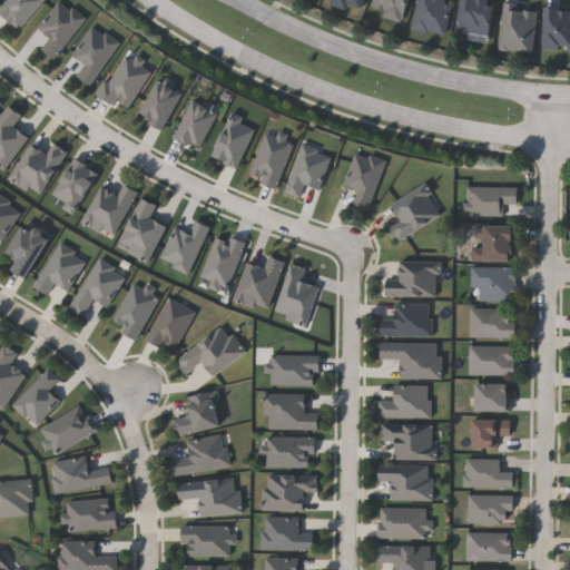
[(366,0),(363,11),(330,0),(366,0)]
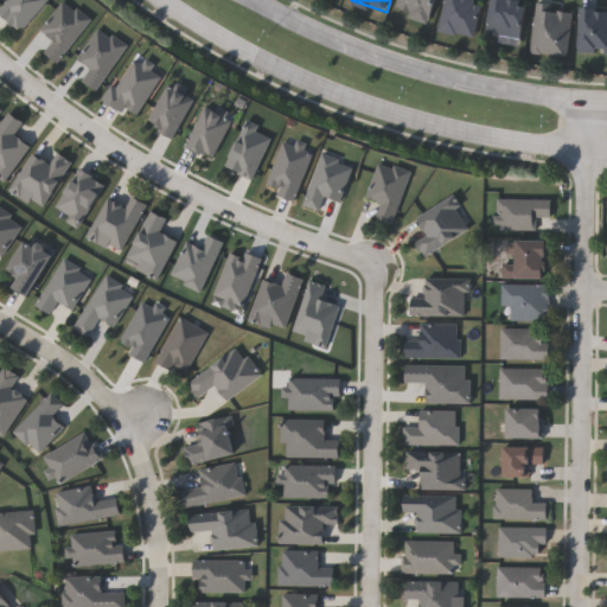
[(436,0),(432,21),(397,12),(400,0),(436,0)]
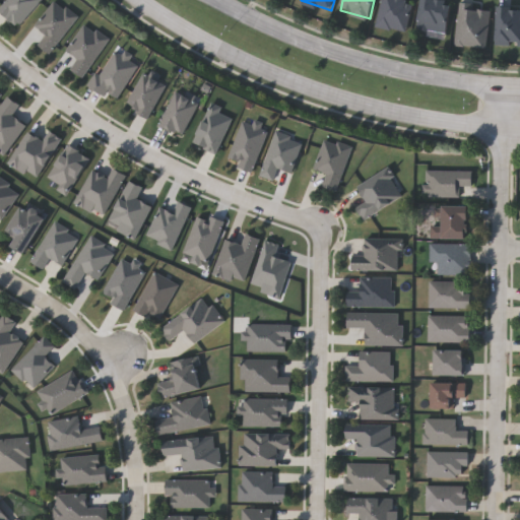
[(411,0),(407,31),(378,25),(382,0),(411,0)]
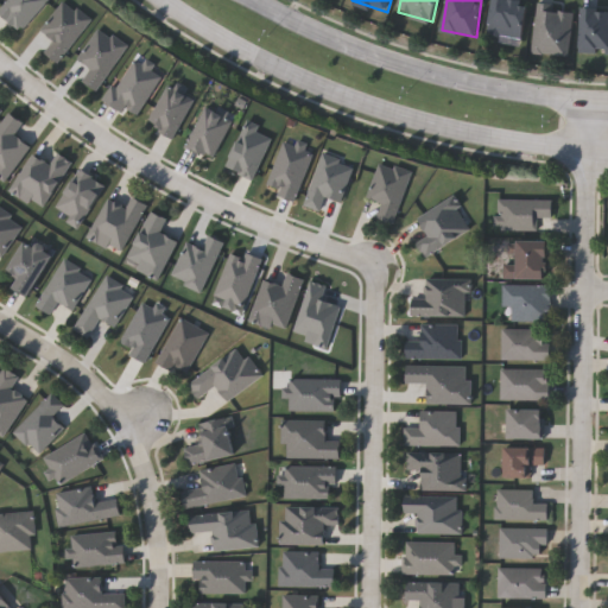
[(527,0),(523,38),(489,32),(494,0),(527,0)]
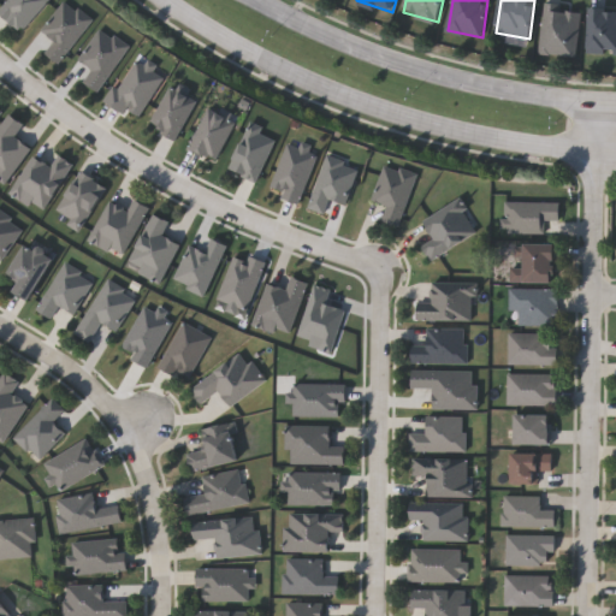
[(576,57),(539,53),(544,4),(581,7),(576,57)]
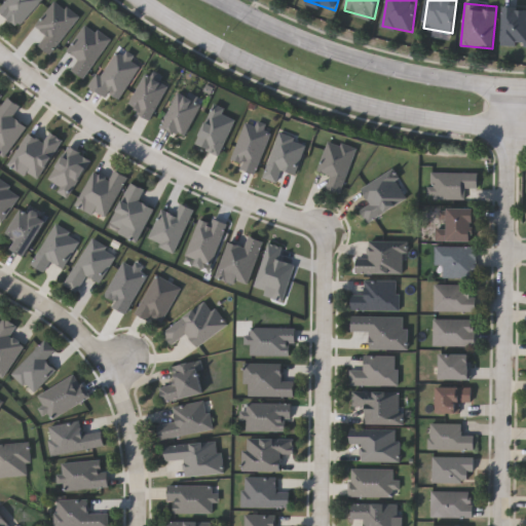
[(525,44),(503,44),(503,6),(525,6),(525,44)]
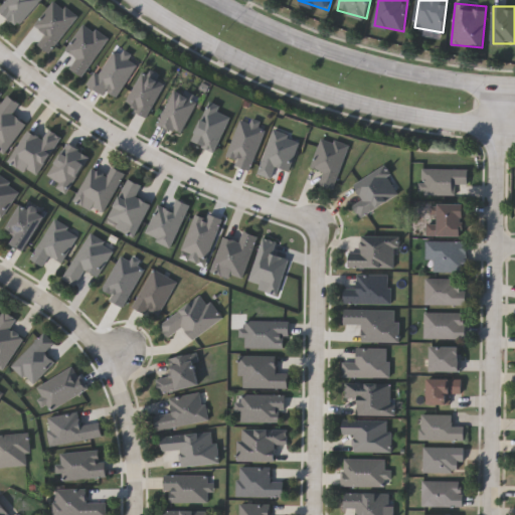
[(320,184),(324,171),(311,167),(321,137),(348,146),(334,189),(320,184)]
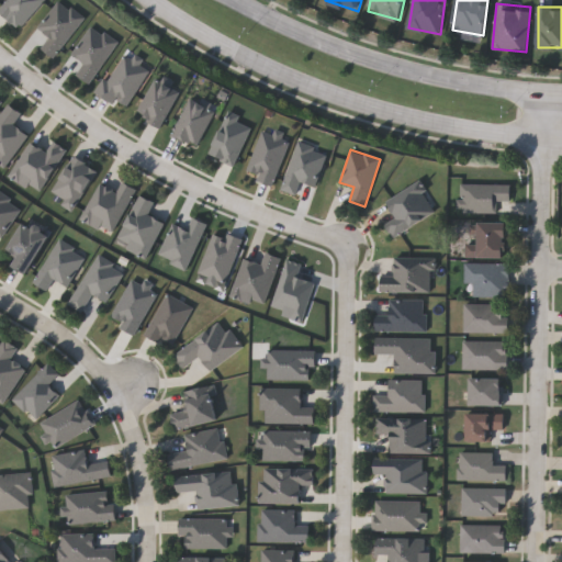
[(437,211),(394,236),(385,222),(396,216),(386,200),(419,181),(437,211)]
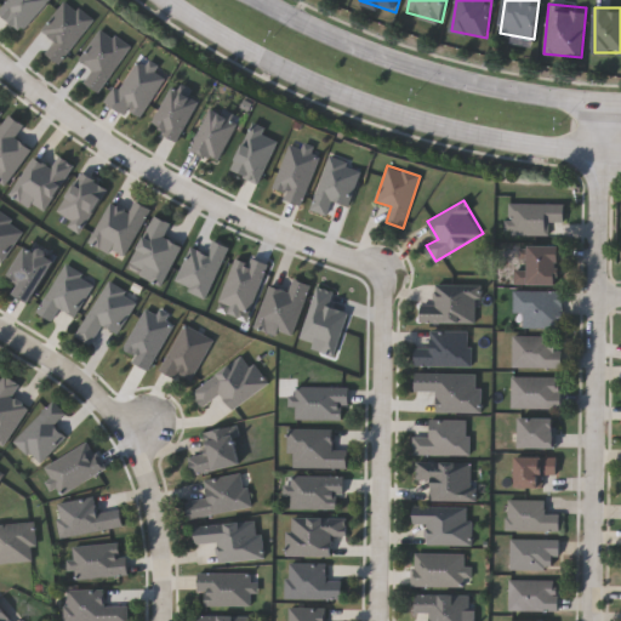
[(553,238),(553,226),(569,226),(569,208),(512,206),(512,238),(553,238)]
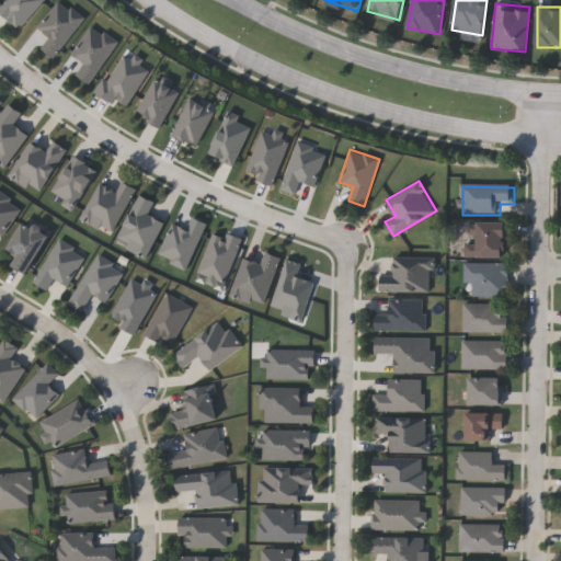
[(0,192),(22,207),(2,237),(0,235),(0,192)]
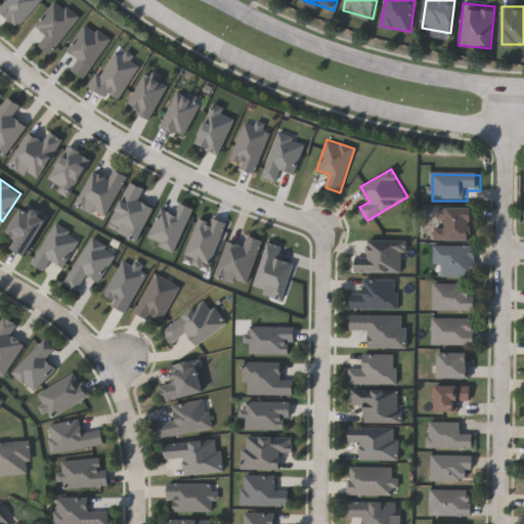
[(26,255),(12,247),(18,237),(8,231),(25,205),(48,219),(26,255)]
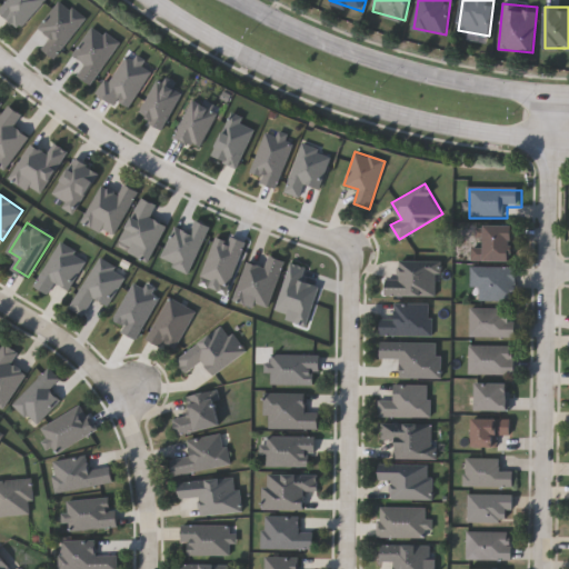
[(476,250),(476,262),(516,262),(516,228),(488,228),(488,250),(476,250)]
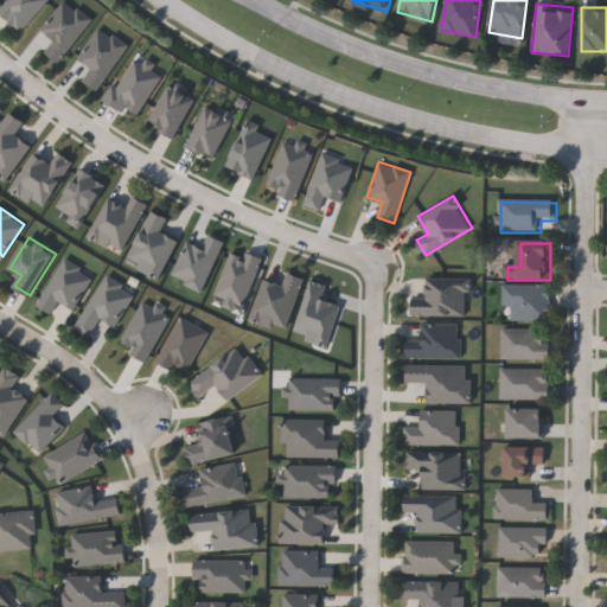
[(72,310),(59,300),(51,313),(36,302),(65,257),(95,276),(72,310)]
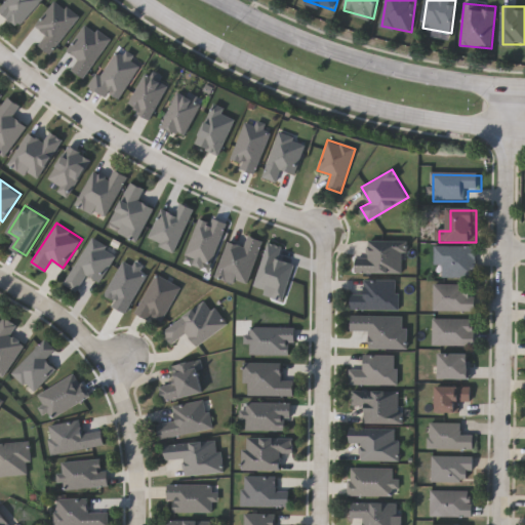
[(101,281),(87,274),(78,291),(65,284),(90,238),(117,252),(101,281)]
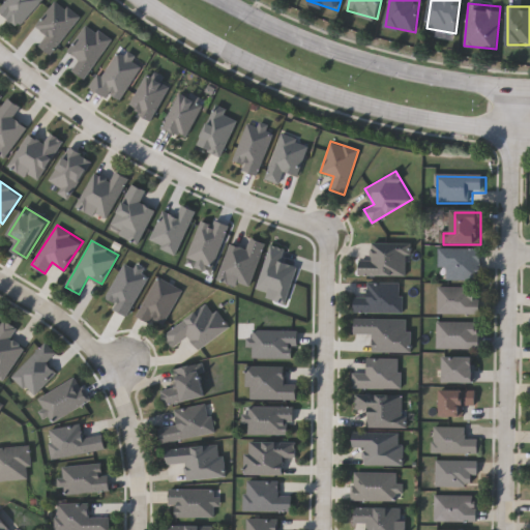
[(408,275),(360,275),(360,259),(372,259),(372,242),(408,242),(408,275)]
